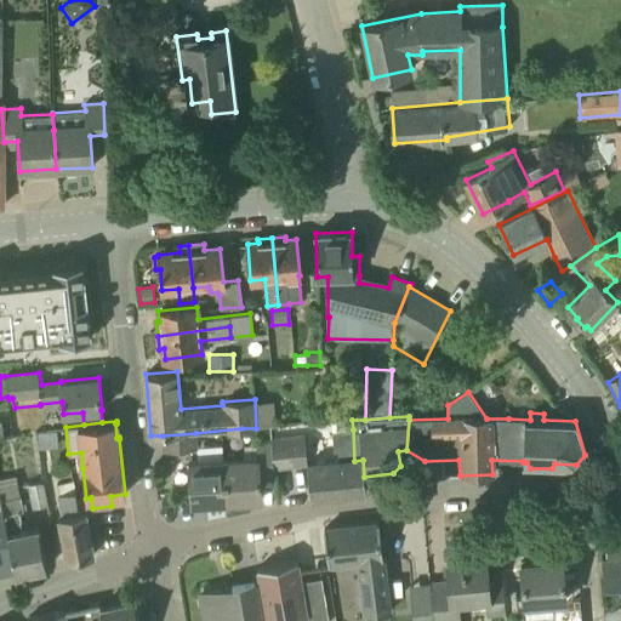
[(339,460),(308,465),(312,499),(366,491),(364,477),(363,460),(354,461),(353,429),(331,432),(332,449),(337,449),(339,460)]
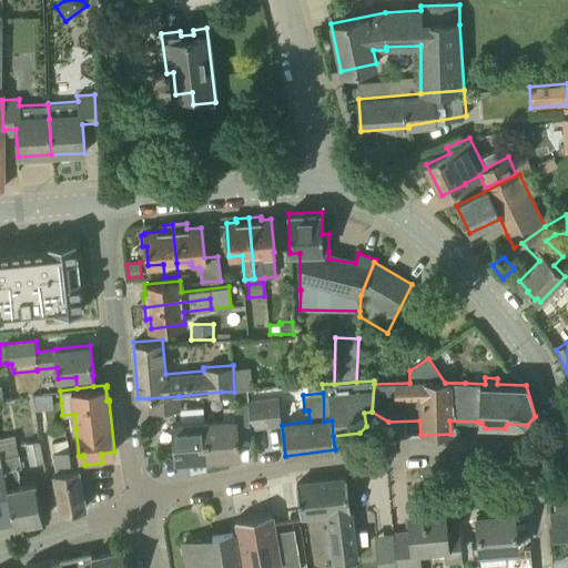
[(51,394),(34,395),(36,409),(53,408),(51,394)]
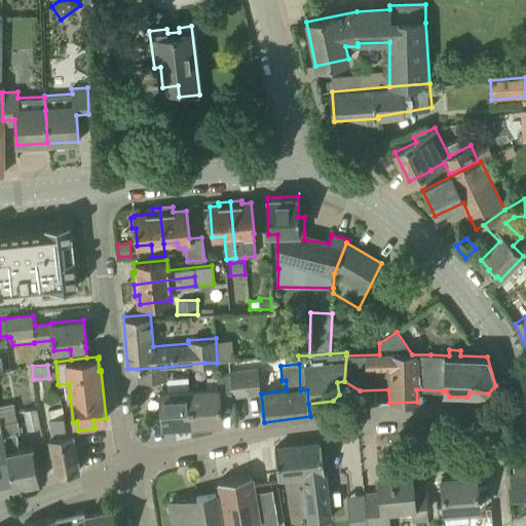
[(166,379),(165,367),(138,369),(139,381),(166,379)]
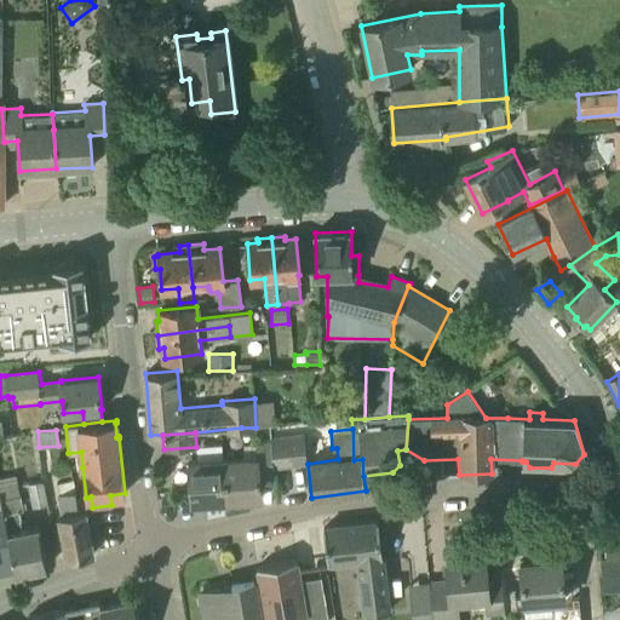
[(270,437),(271,442),(273,468),(308,464),(304,434),(296,435),(270,437)]
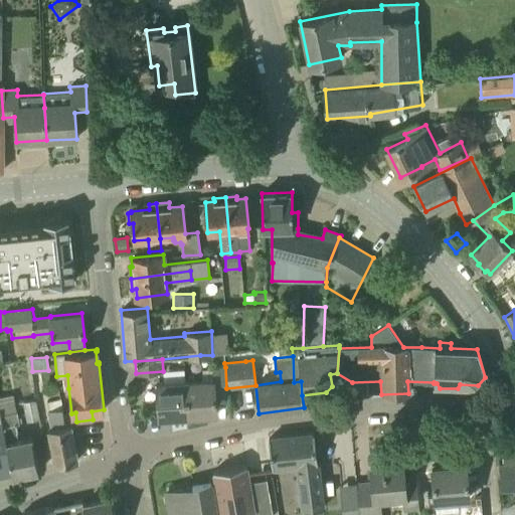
[(213,379),(185,381),(187,415),(216,413),(215,396),(227,395),(226,388),(225,367),(212,368),(213,379)]
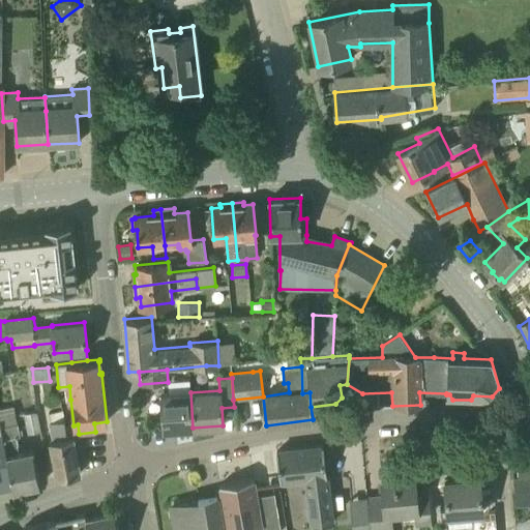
[(164,430),(193,428),(190,392),(160,394),(164,430)]
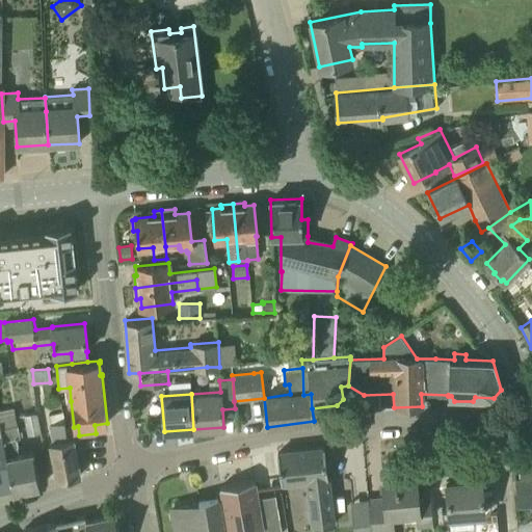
[(0,409),(0,427),(1,434),(12,487),(14,491),(40,486),(32,451),(19,454),(18,450),(19,450),(16,436),(19,436),(17,424),(14,407),(0,409)]
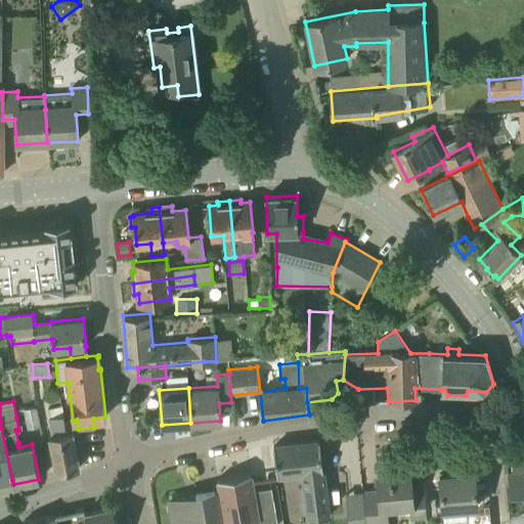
[(23,408),(27,429),(40,426),(36,405),(23,408)]
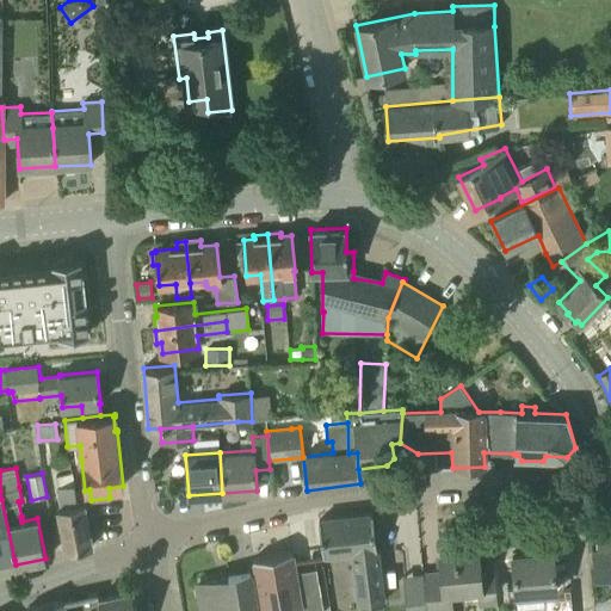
[(62,507),(57,507),(67,551),(92,545),(81,491),(75,492),(74,483),(57,487),(62,507)]
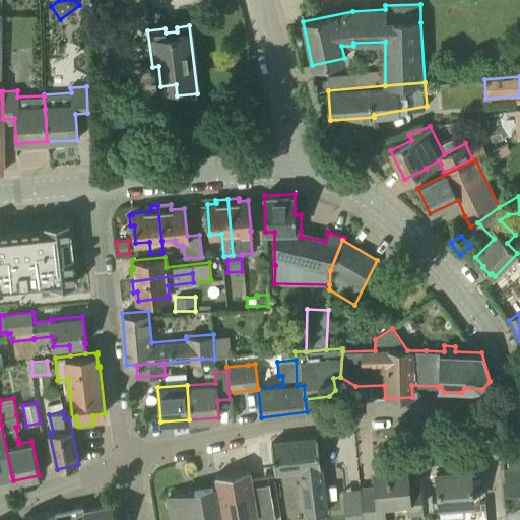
[(0,425),(0,478),(12,476),(1,425),(0,425)]
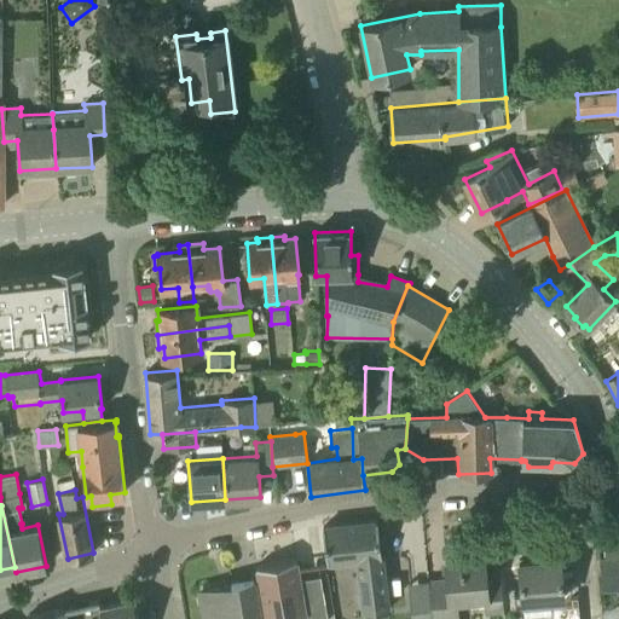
[(365,615),(388,612),(377,520),(323,527),(328,562),(357,557),(365,615)]
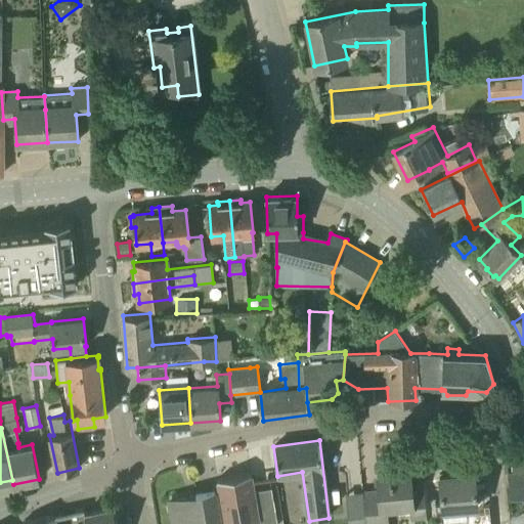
[(523,460),(512,461),(512,472),(508,472),(509,500),(523,499),(523,460)]
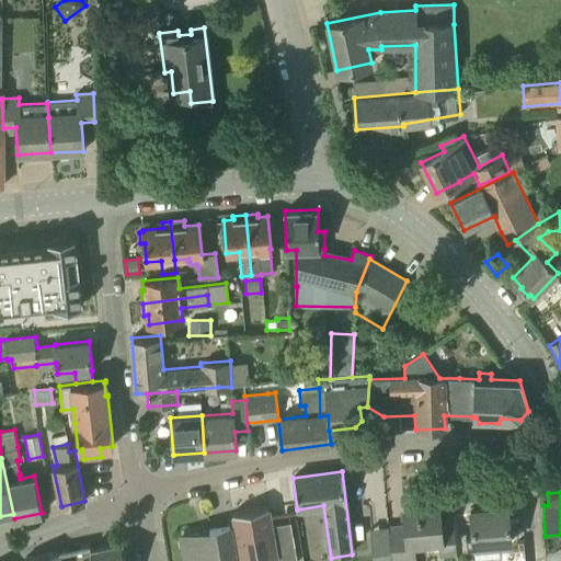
[(415,560),(414,544),(438,541),(439,554),(457,553),(454,524),(441,525),(438,505),(403,508),(405,525),(389,527),(391,560),(415,560)]
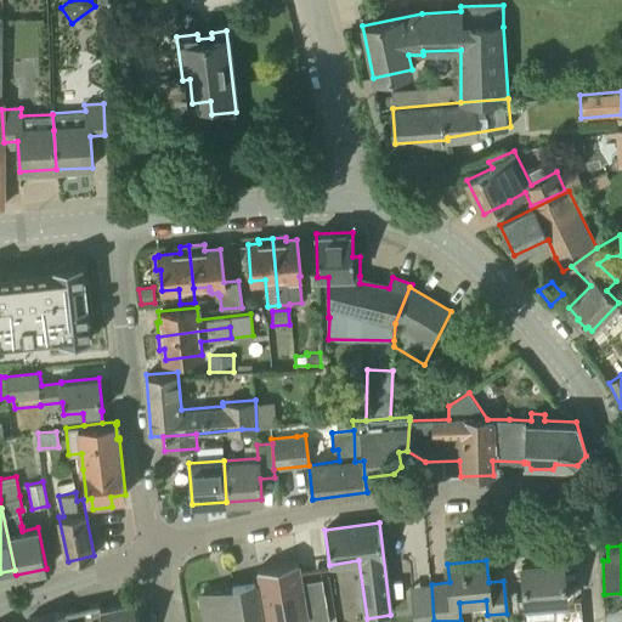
[(525,605),(554,603),(555,621),(583,621),(581,598),(580,599),(581,606),(567,608),(564,563),(521,566),(525,605)]
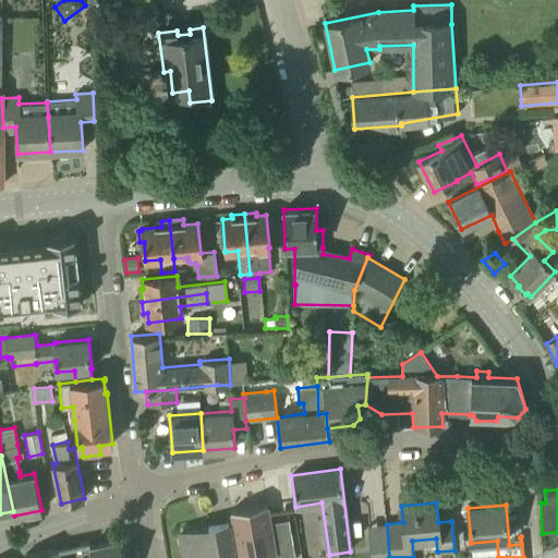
[(279,546),(273,510),(273,508),(274,508),(274,506),(234,512),(241,557),(274,557),(279,557),(295,557),(293,544),(279,546)]
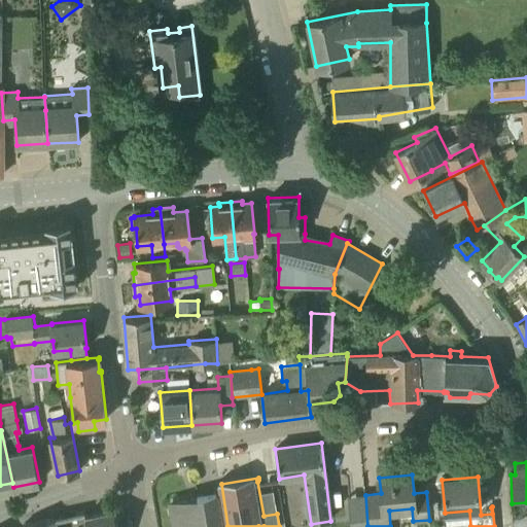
[(189,526),(202,525),(202,526),(221,526),(216,493),(197,496),(197,498),(170,503),(173,526),(189,526)]
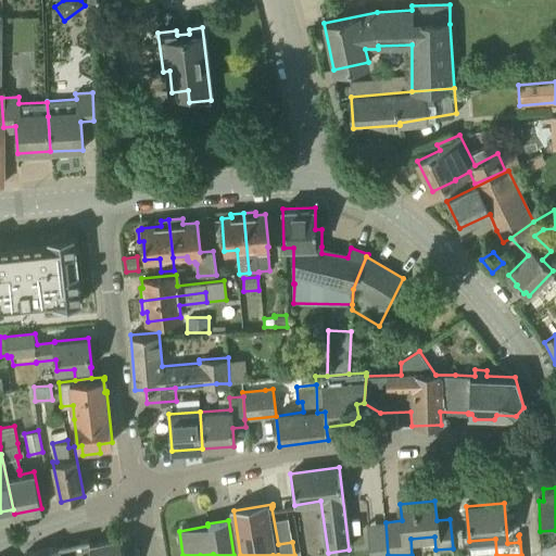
[(123,555),(119,539),(90,543),(91,555),(123,555)]
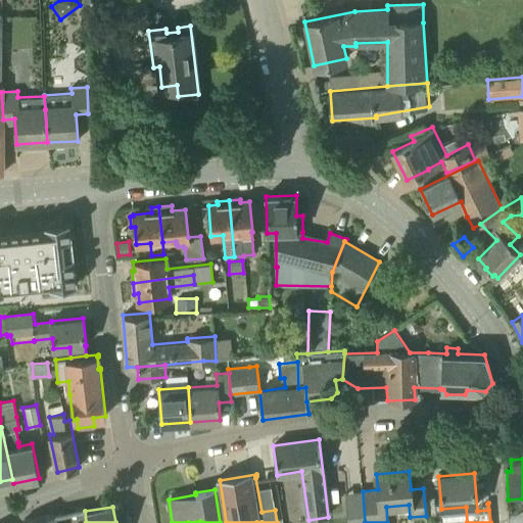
[(56,522),(54,514),(22,521),(22,522),(56,522)]
